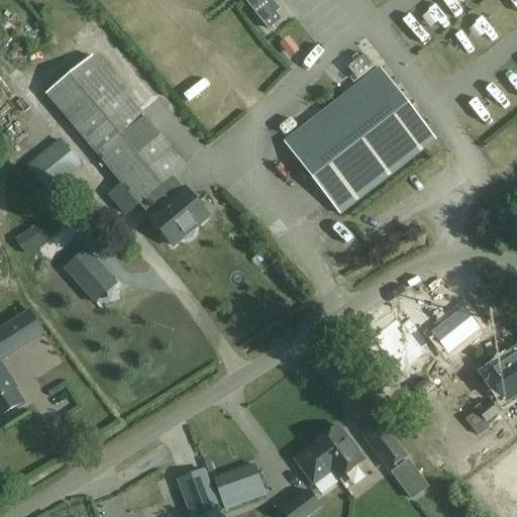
[(282,19),(266,0),(244,0),(269,29),(282,19)]
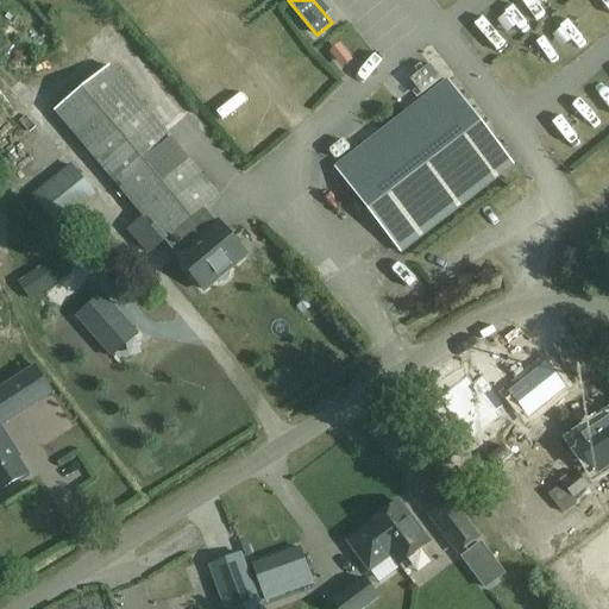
[(500,0),(516,19),(528,10),(520,0),(500,0)]
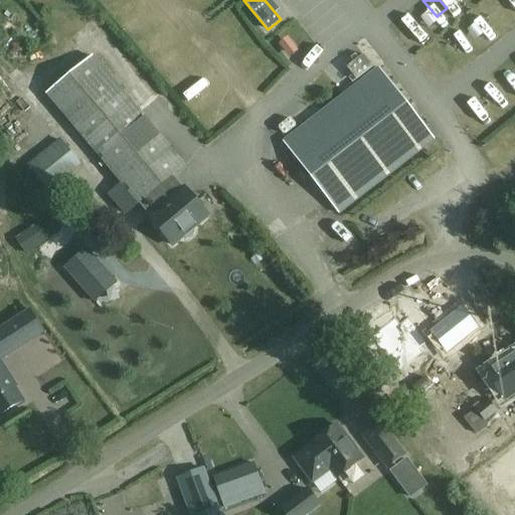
[(43,93),(118,181),(107,190),(108,192),(107,193),(127,216),(127,215),(129,217),(145,204),(141,199),(171,174),(183,164),(167,143),(166,144),(93,53),(43,93)]
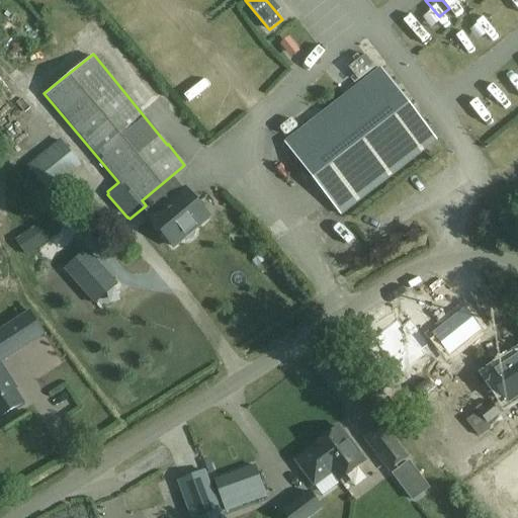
[(359,81),(376,67),(366,55),(349,68),(359,81)]
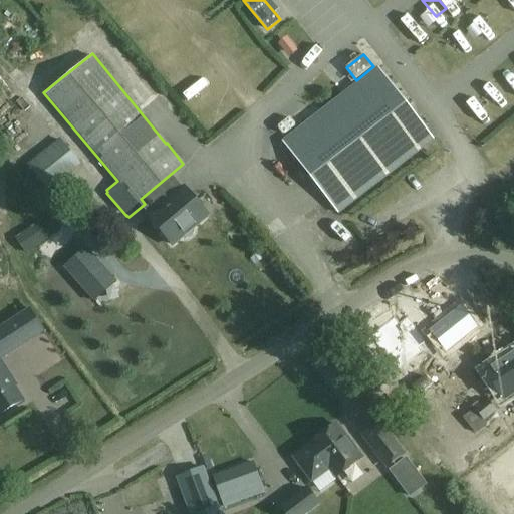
[(337,213),(432,139),(376,68),(282,143),(337,213)]
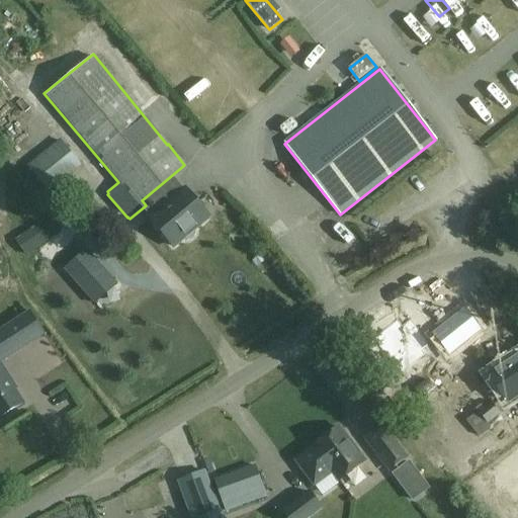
[(0,108),(9,102),(3,94),(0,96),(0,108)]
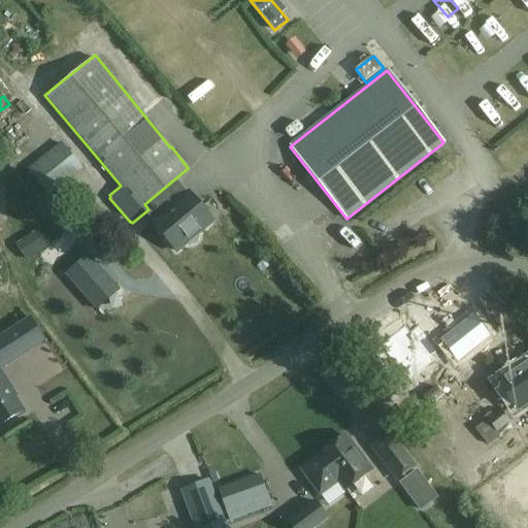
[(51,195),(84,168),(62,141),(29,168),(51,195)]
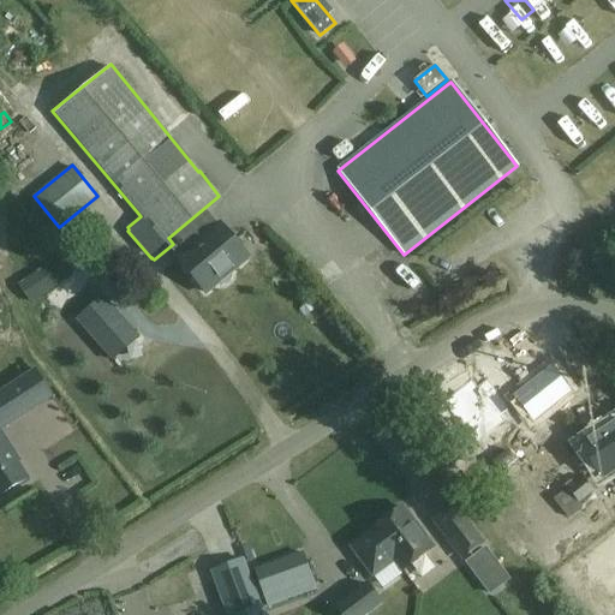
[(168,238),(173,244),(181,255),(178,258),(207,292),(218,282),(222,285),(227,284),(231,281),(232,276),(231,272),(249,257),(220,224),(219,225),(204,208),(168,238)]
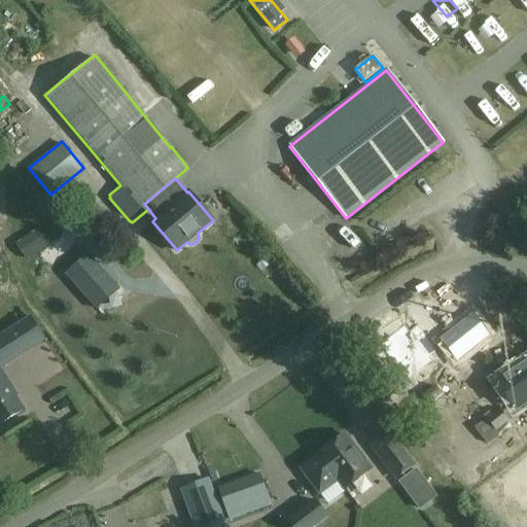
[(25,260),(35,252),(24,238),(13,246),(25,260)]
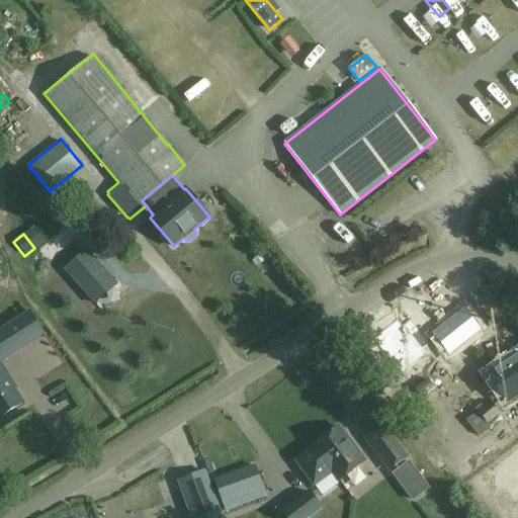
[(83,312),(117,283),(99,262),(65,290),(83,312)]
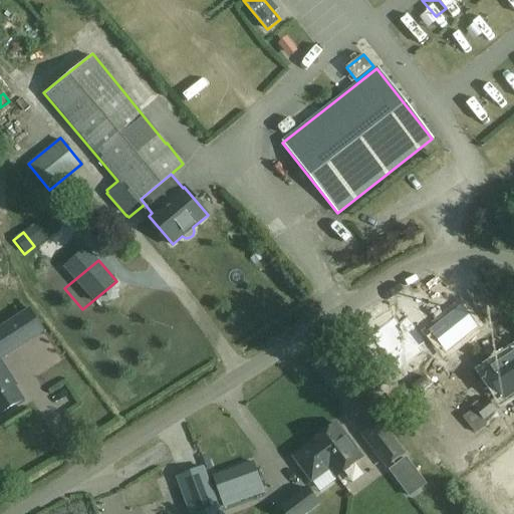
[(446,352),(477,326),(461,306),(430,332),(446,352)]
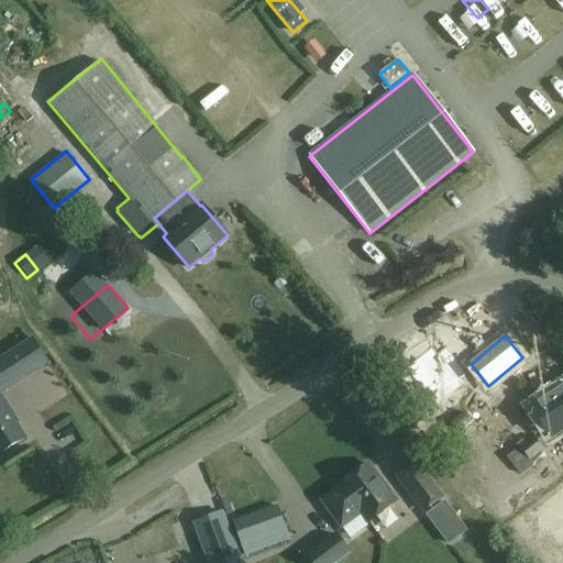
[(34,342),(6,360),(19,381),(47,363),(34,342)]
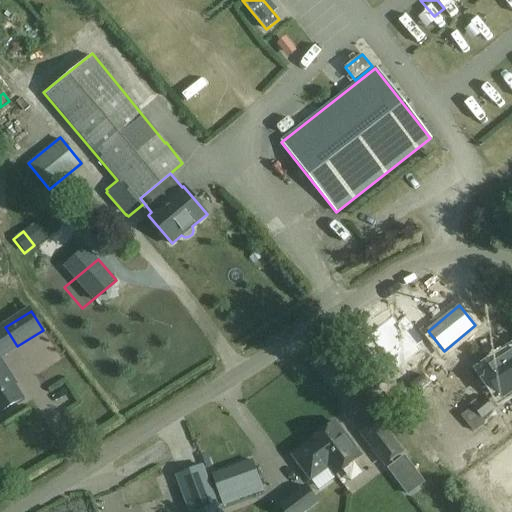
[(392,317),(369,336),(397,370),(420,351),(418,347),(426,341),(403,313),(395,320),(392,317)]
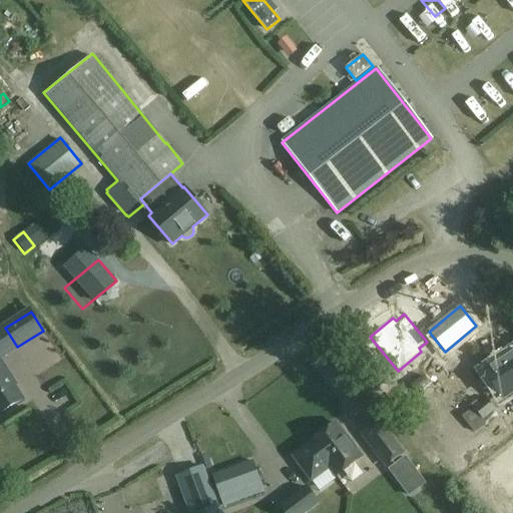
[(5,328),(0,331),(0,357),(17,347),(5,328)]
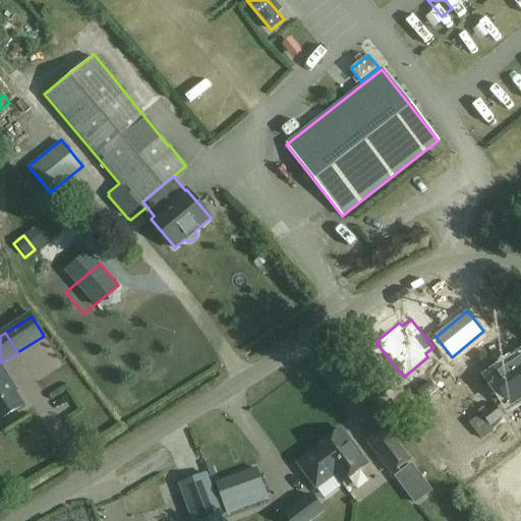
[(510,404),(520,396),(520,359),(493,378),(510,404)]
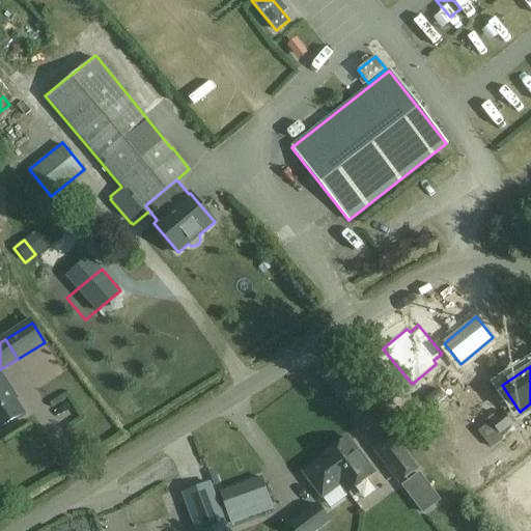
[(10,392),(12,391),(2,374),(0,375),(0,427),(24,413),(10,392)]
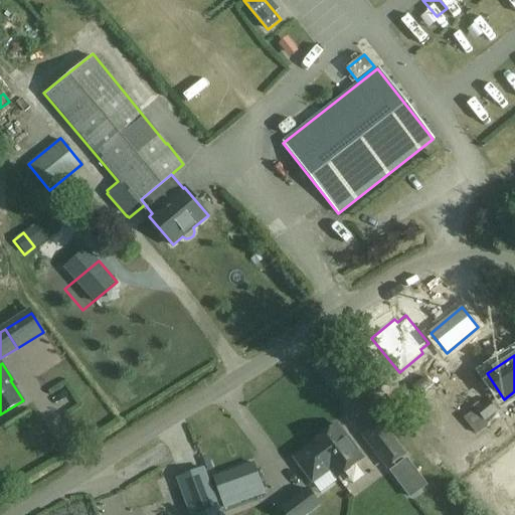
[(490,401),(483,406),(480,403),(474,408),(485,421),(498,411),(490,401)]
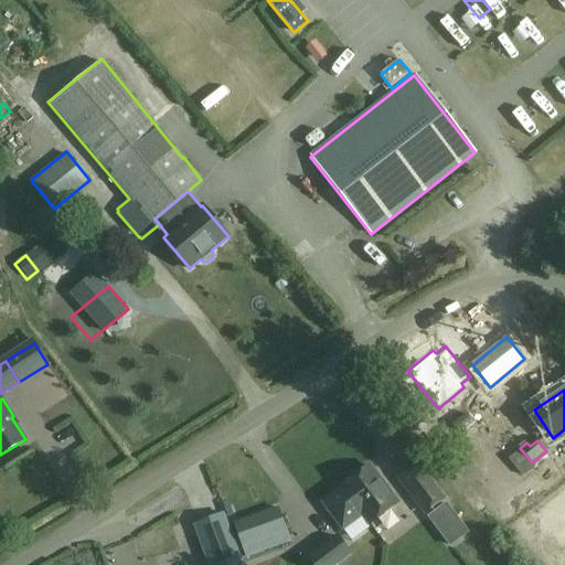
[(418,464),(401,477),(424,509),(441,496),(418,464)]
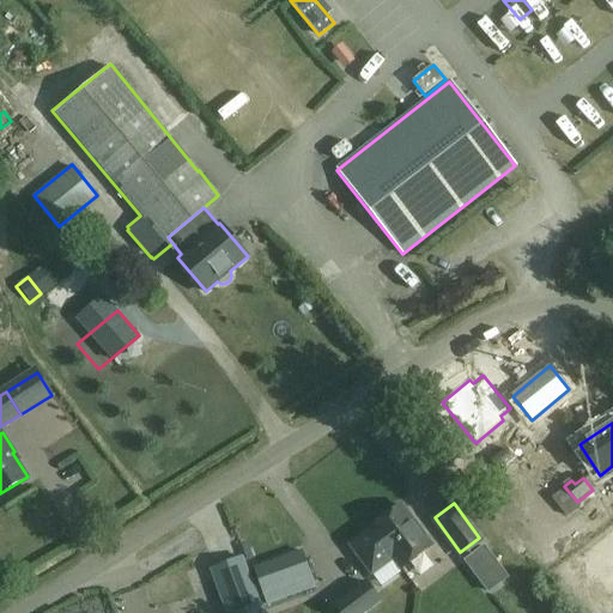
[(371,527),(372,528),(350,545),(371,574),(393,557),(401,568),(431,545),(401,505),(371,527)]
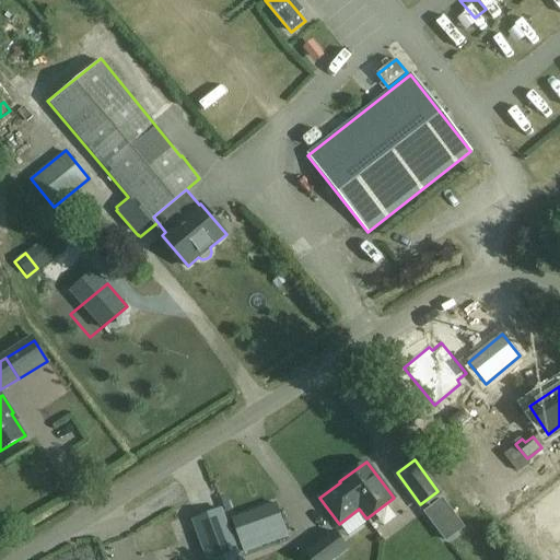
[(559,493),(550,501),(559,514),(559,493)]
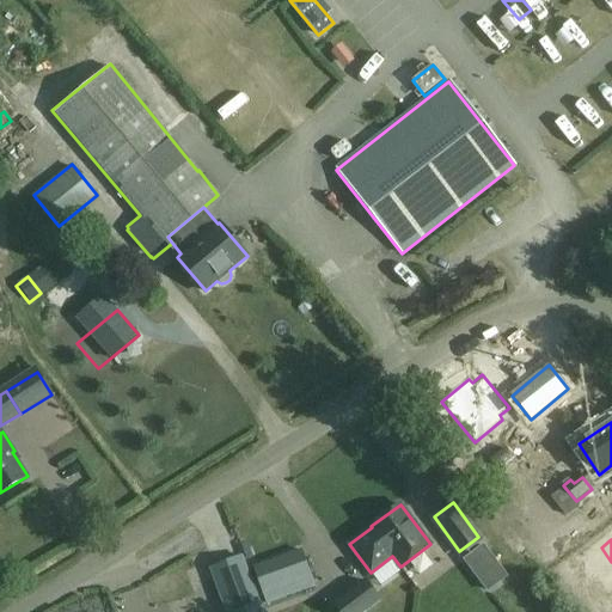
[(255,568),(268,603),(313,586),(301,551),(255,568)]
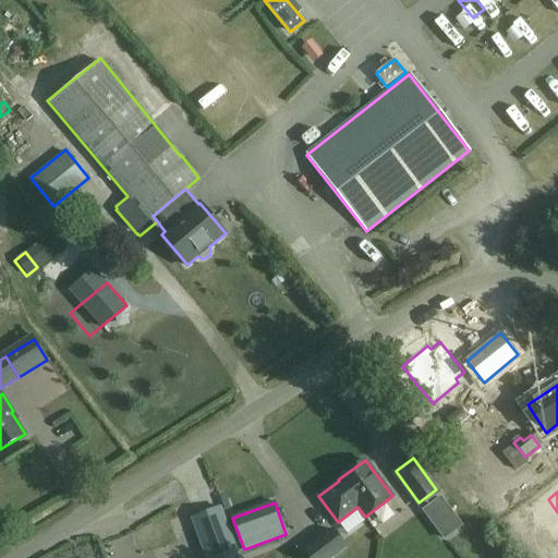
[(221,506),(191,517),(206,557),(234,557),(240,556),(221,506)]
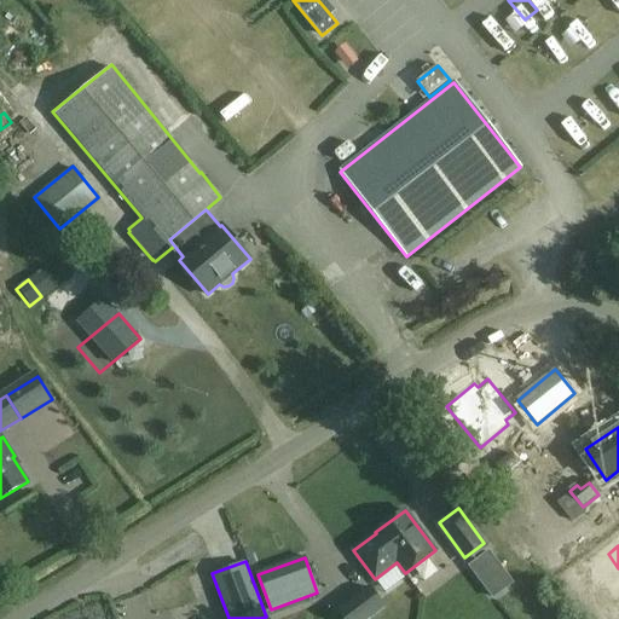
[(512,583),(502,571),(485,584),(493,596),(512,583)]
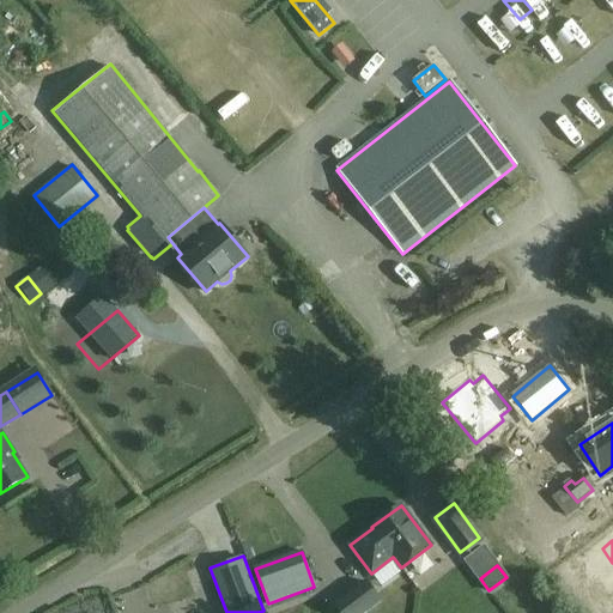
[(339,612),(365,612),(382,601),(365,578),(332,604),(339,612)]
